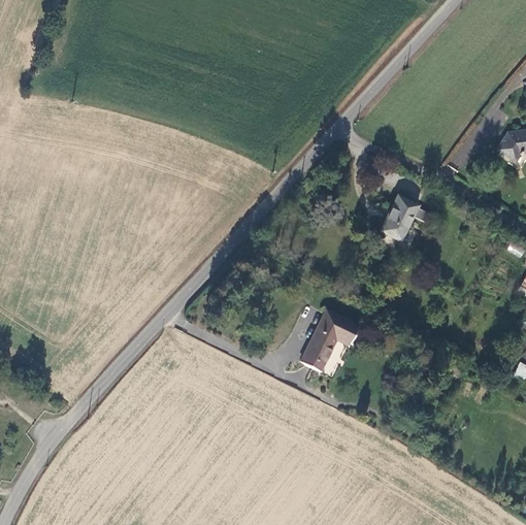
[(525,132),(511,134),(500,150),(517,162),(523,154),(525,153),(525,132)]
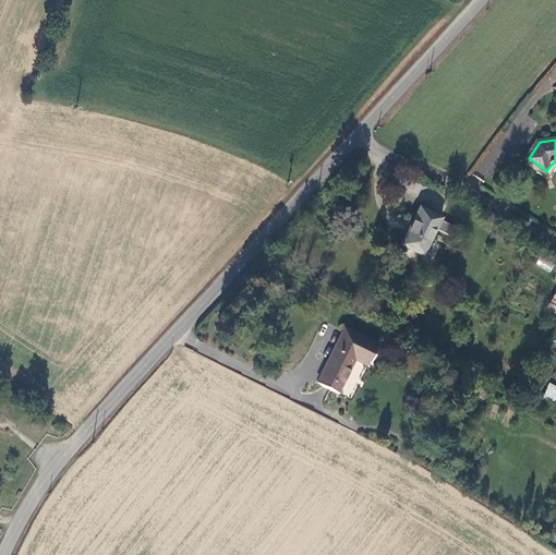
[(443,217),(421,206),(402,243),(423,255),(443,217)]
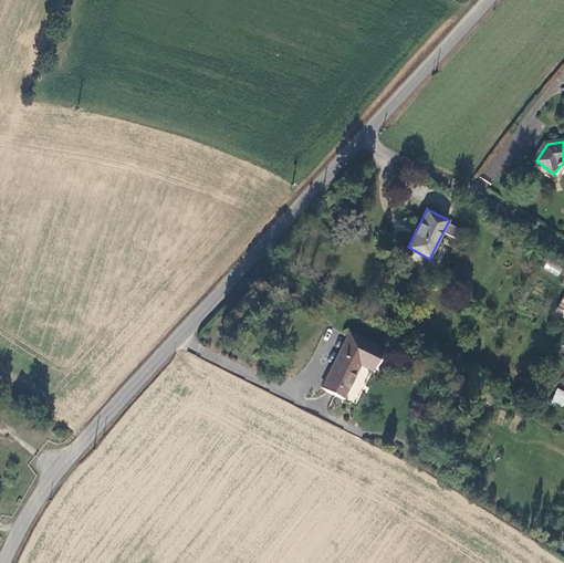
[(546,264),(561,272),(563,267),(563,263),(550,257),(546,264)]
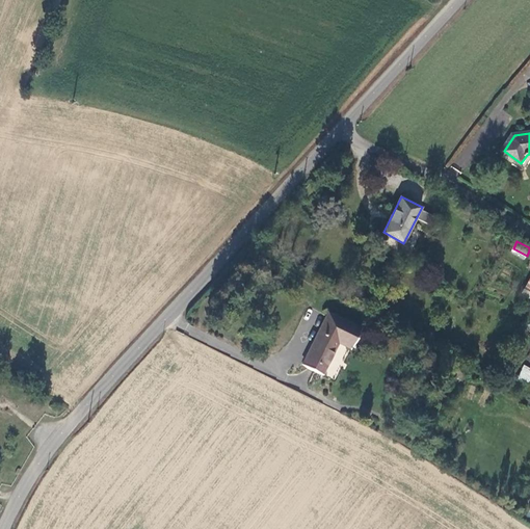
[(360,328),(327,312),(300,365),(320,374),(337,342),(349,348),(360,328)]
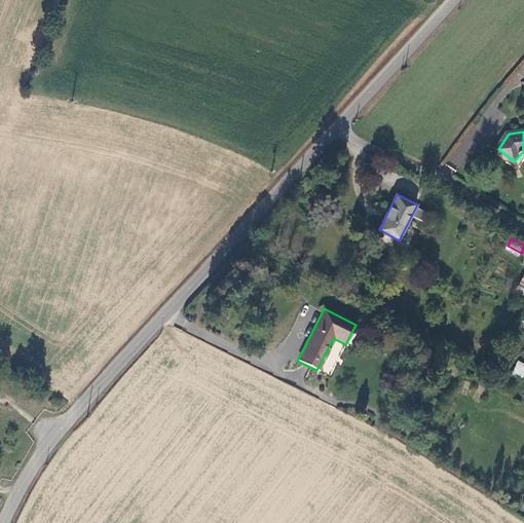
[(514,371),(523,374),(523,359),(519,358),(514,371)]
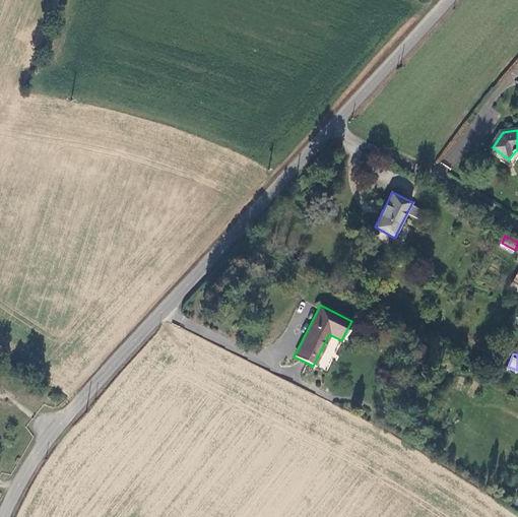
All buildings are outlined.
